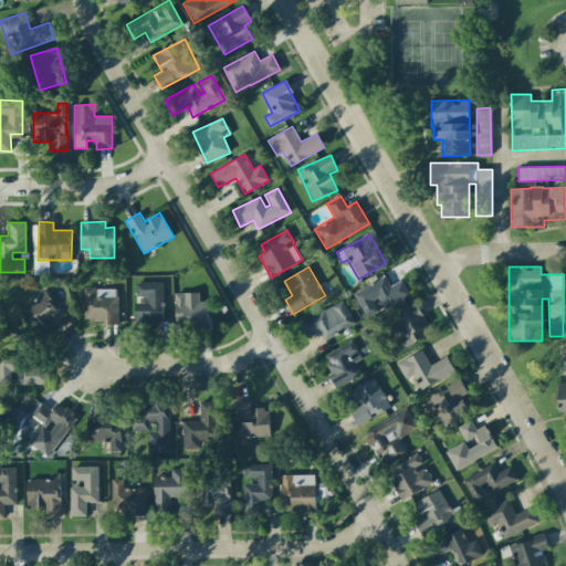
[(410,295),(402,280),(390,285),(386,276),(353,293),(366,318),(380,311),(410,295)]
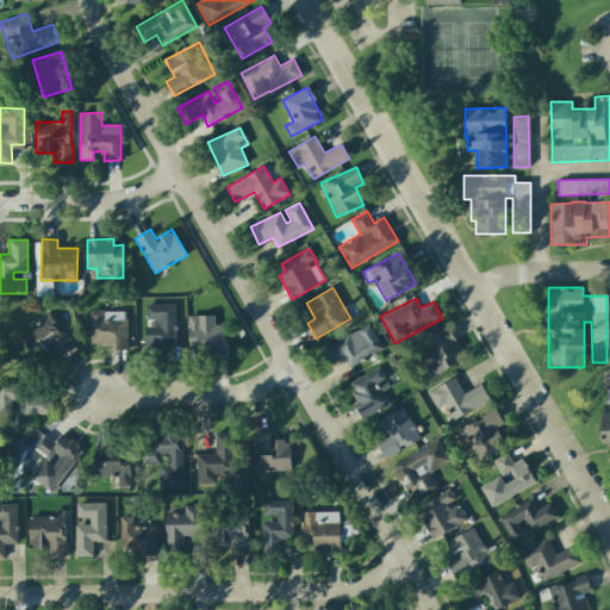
[(175,305),(145,304),(144,319),(157,319),(157,327),(145,327),(144,344),(174,346),(175,305)]
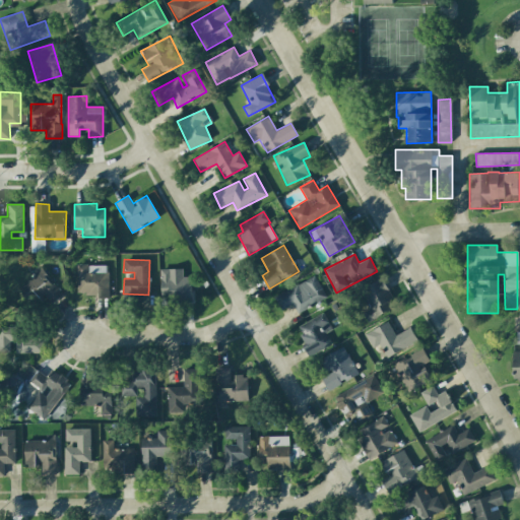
[(77,296),(108,296),(108,265),(76,265),(77,296)]
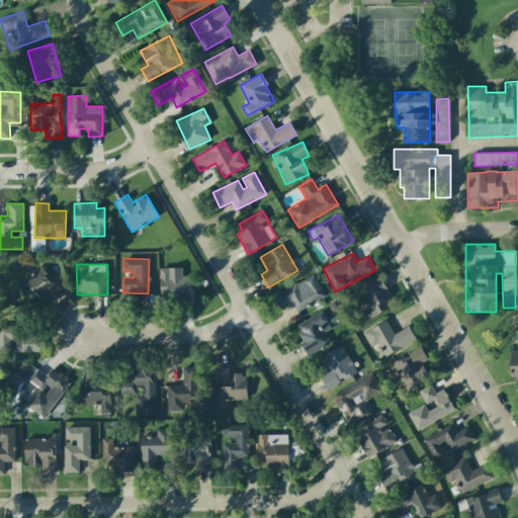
[(42,291),(50,303),(62,294),(42,267),(16,284),(27,301),(42,291)]
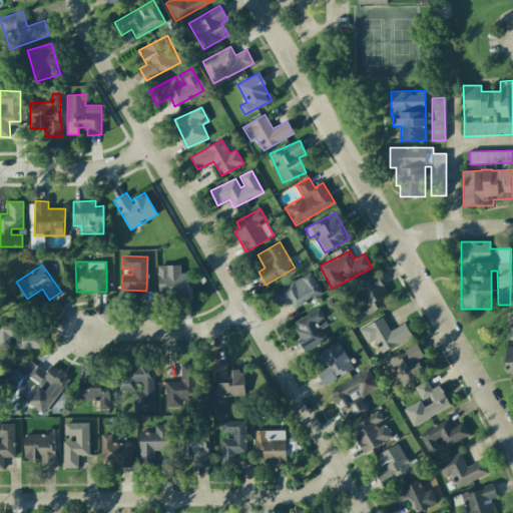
[(179,265),(158,266),(158,297),(189,297),(188,273),(179,273),(179,265)]
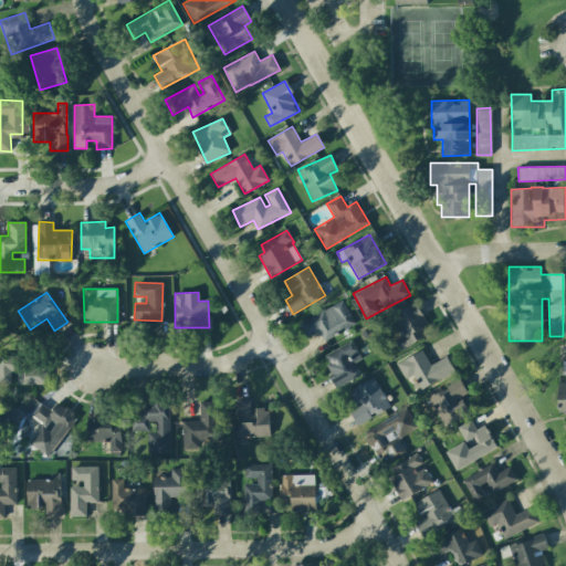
[(299,324),(306,337),(318,331),(324,342),(355,323),(342,299),(299,324)]
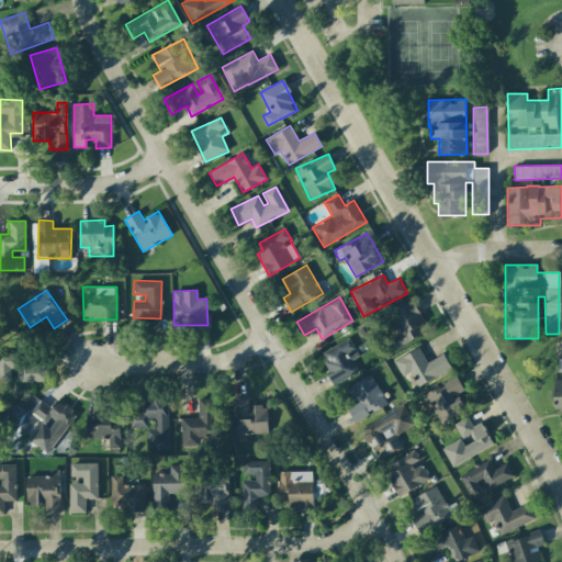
[(397,348),(424,334),(418,325),(424,322),(413,301),(389,314),(400,333),(392,337),(397,348)]
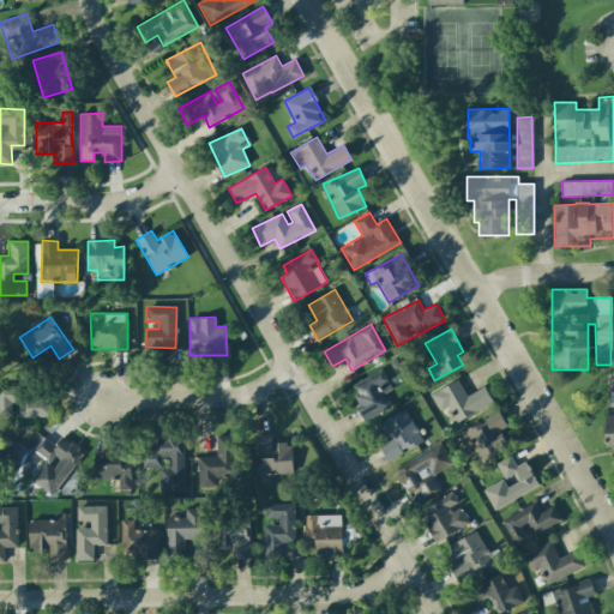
[(392,389),(381,369),(348,387),(367,421),(391,407),(384,393),(392,389)]
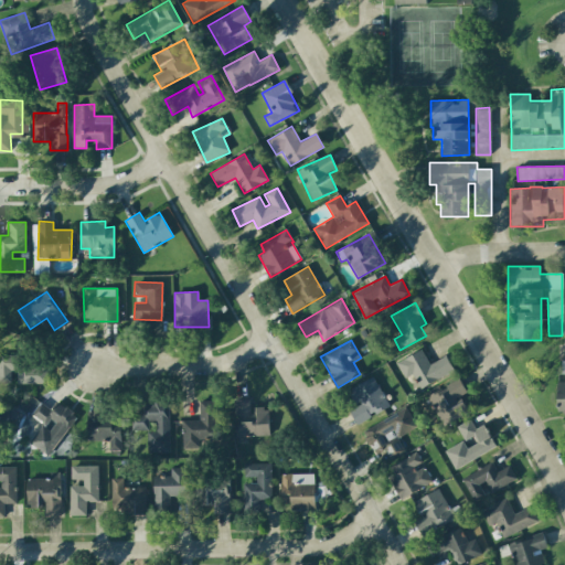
[(454,372),(447,355),(428,363),(423,350),(396,361),(403,376),(412,373),(418,387),(454,372)]
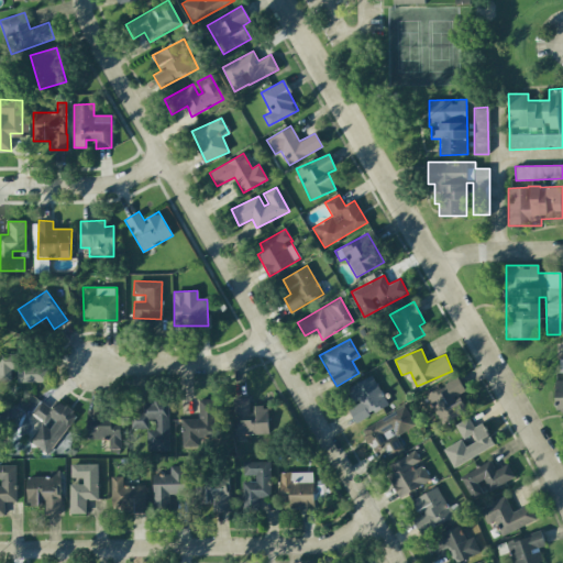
[(13,383),(46,383),(46,355),(0,355),(0,381),(13,381),(13,383)]
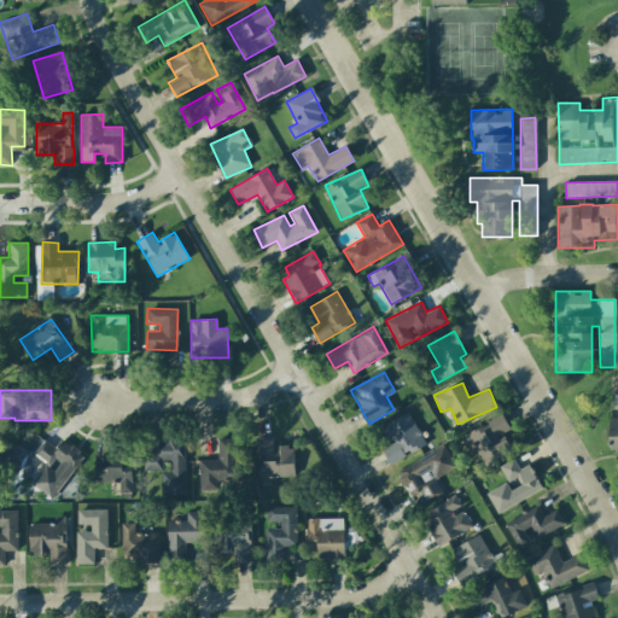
[(390,464),(425,444),(408,412),(380,427),(389,444),(382,448),(390,464)]
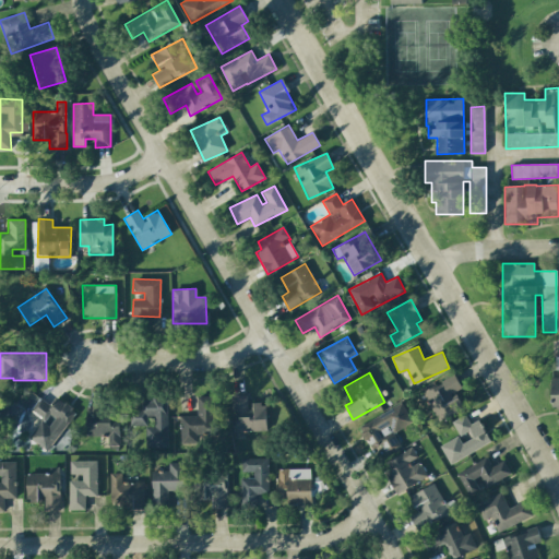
[(437,423),(463,409),(455,392),(462,389),(455,376),(421,392),(437,423)]
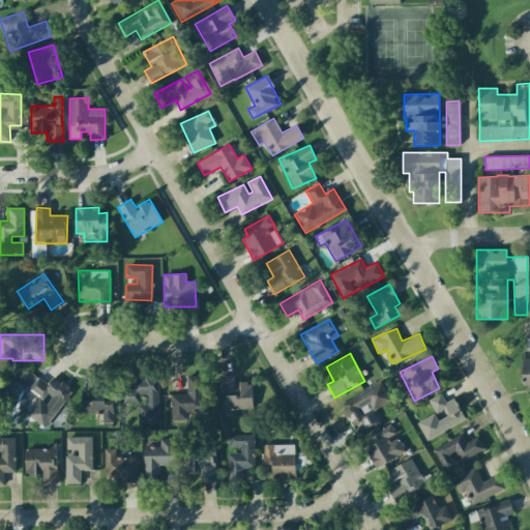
[(253,409),(252,382),(235,383),(235,375),(218,375),(219,410),(253,409)]
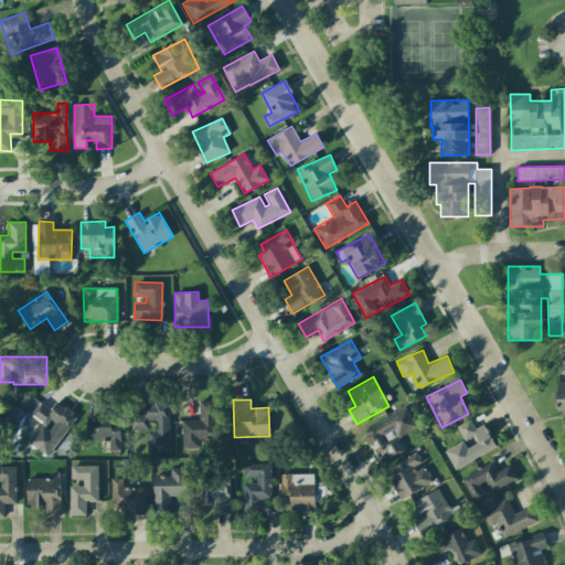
[(181,448),(200,448),(200,439),(216,439),(215,401),(198,401),(199,419),(180,420),(181,448)]
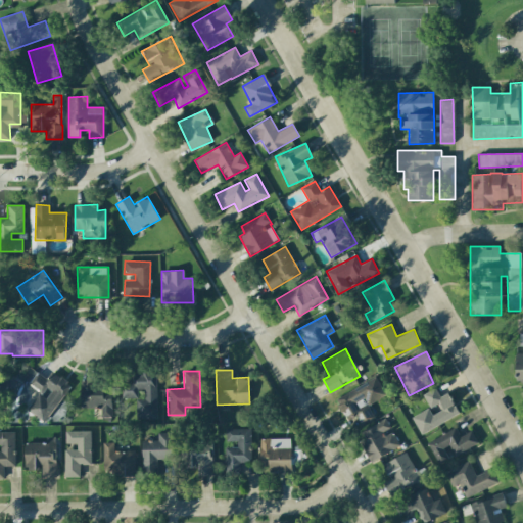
[(45,396),(43,398),(54,407),(57,400),(59,401),(72,385),(53,372),(48,379),(39,373),(30,385),(45,396)]
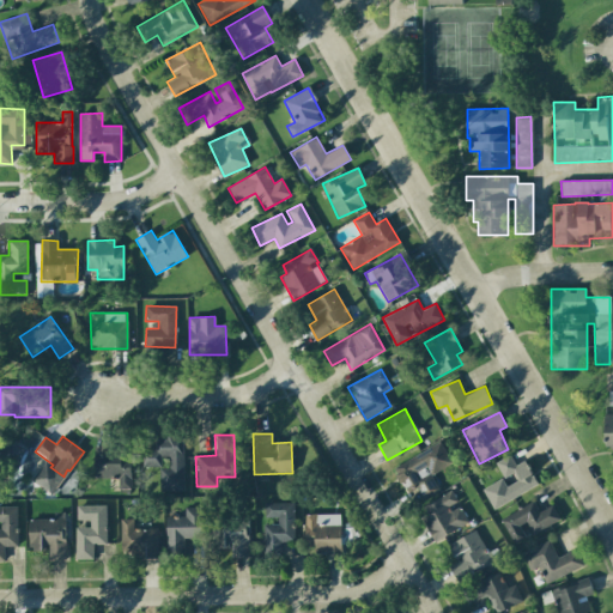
[(183,491),(182,437),(155,438),(155,449),(144,449),(144,467),(161,467),(161,456),(169,456),(169,468),(159,468),(159,491),(183,491)]
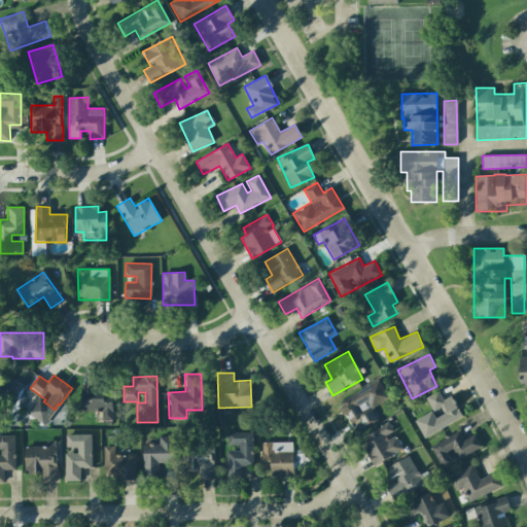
[(378,420),(372,410),(389,398),(377,379),(338,403),(352,428),(359,424),(362,429),(378,420)]
